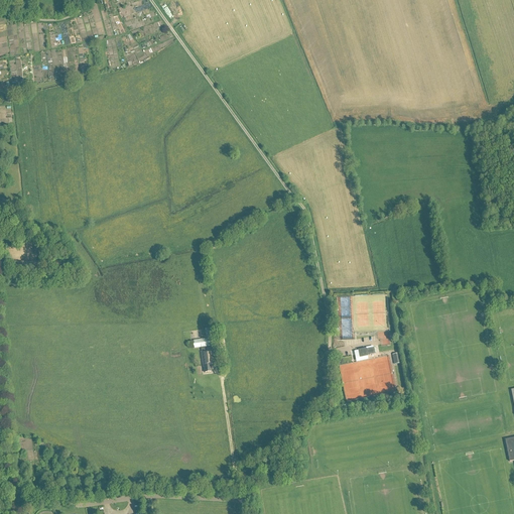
[(7,260),(7,270),(23,270),(24,261),(7,260)]
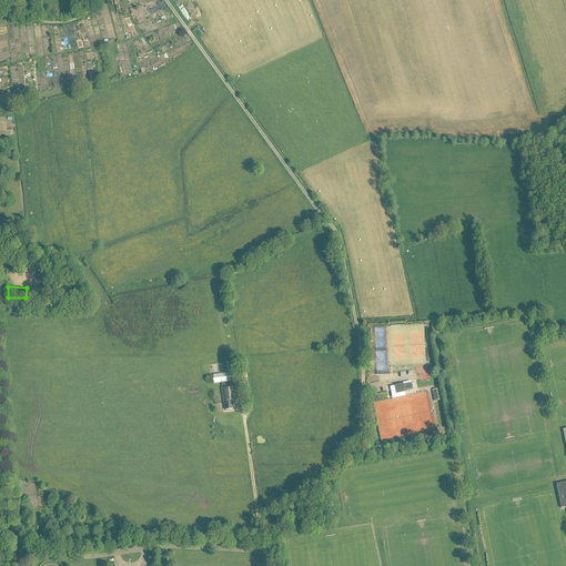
[(211,374),(212,381),(232,378),(230,360),(223,361),(224,370),(223,370),(224,372),(225,371),(225,372),(211,374)]
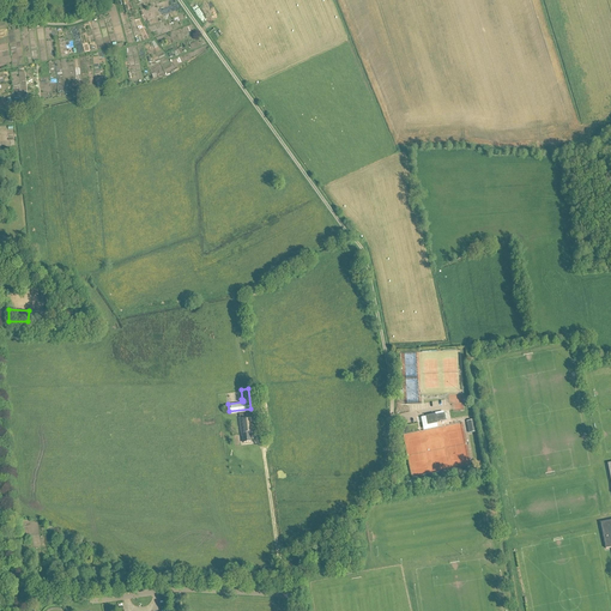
[(433,413),(433,412),(423,415),(424,424),(435,422),(434,421),(443,418),(445,418),(443,412),(442,412),(433,413)]
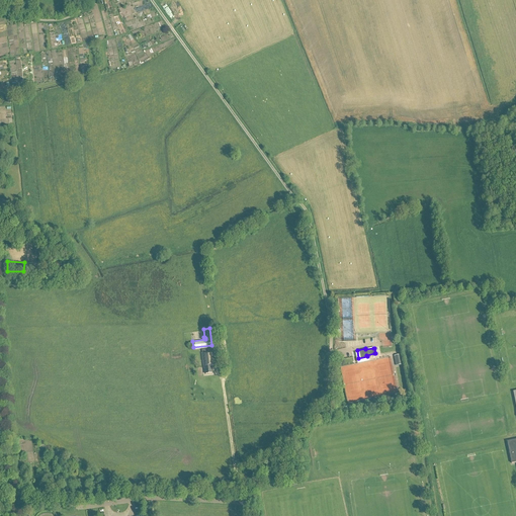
[(209,365),(213,365),(211,351),(199,352),(201,366),(202,366),(203,372),(210,371),(209,365)]
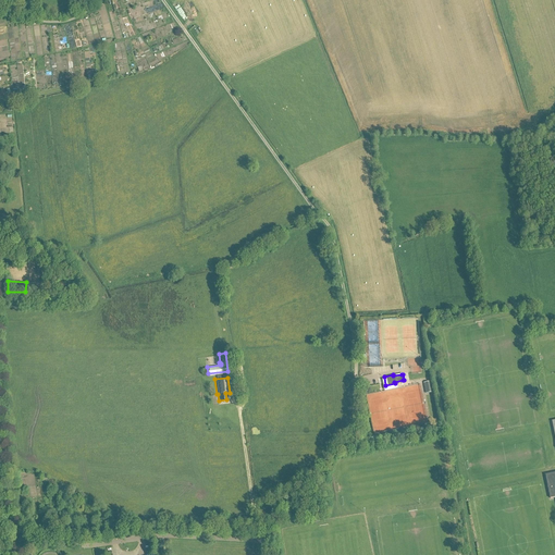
[(431,391),(429,380),(421,381),(423,392),(431,391)]
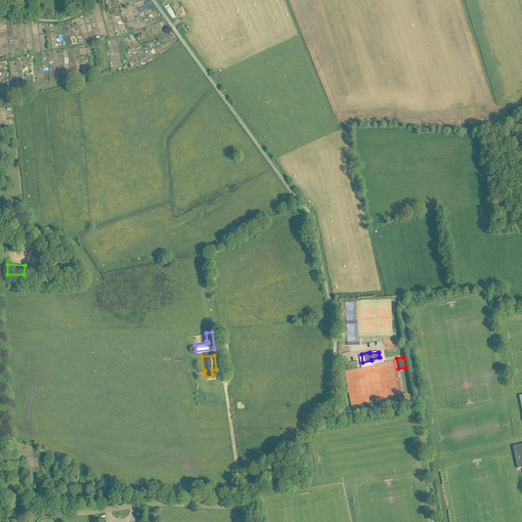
[(521,442),(511,445),(515,468),(520,467),(521,466),(521,442)]
